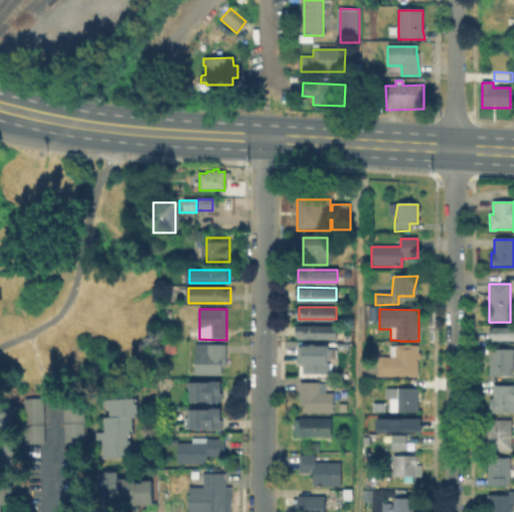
[(298,337),(298,326),(336,326),(336,337),(298,337)]
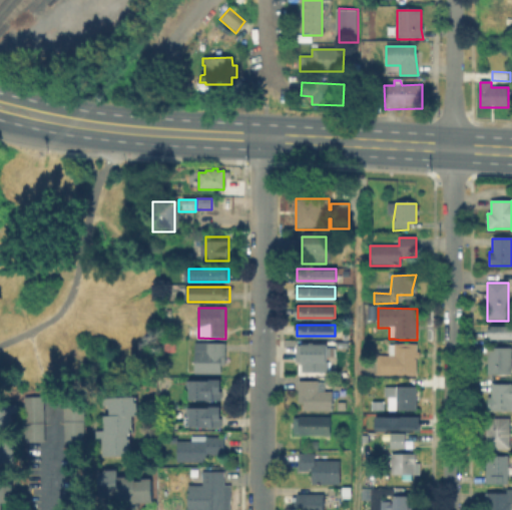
[(511,341),(490,341),(490,327),(511,327),(511,341)]
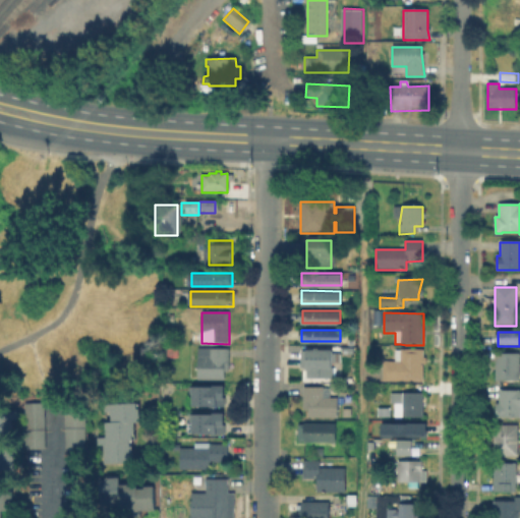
[(225,372),(225,381),(197,381),(196,350),(229,349),(229,372),(225,372)]
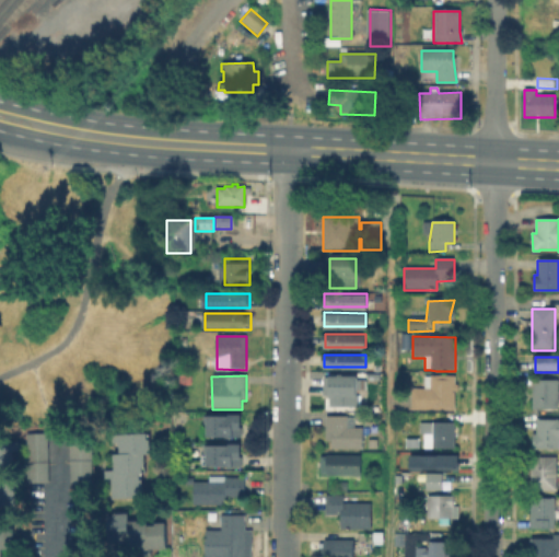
[(332,408),(332,376),(359,376),(358,409),(332,408)]
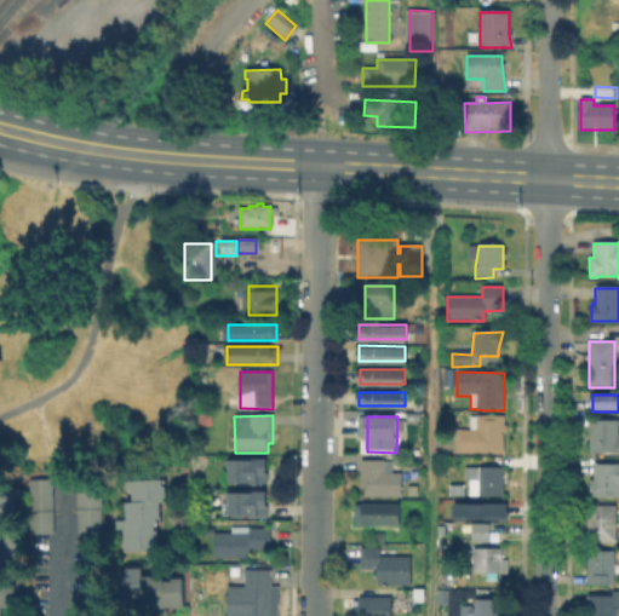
[(500,453),(453,454),(452,431),(466,431),(466,418),(500,418),(500,453)]
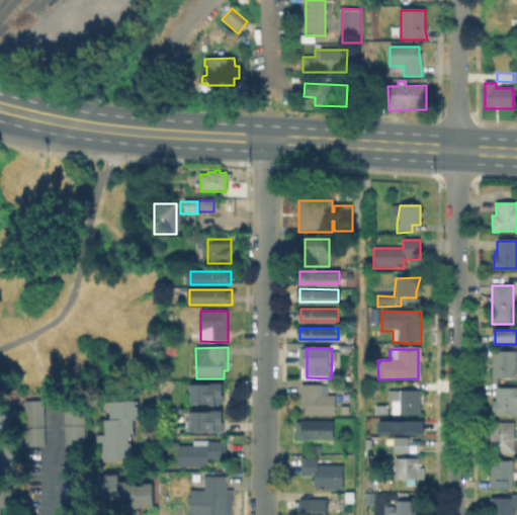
[(516,352),(516,379),(492,379),(493,352),(516,352)]
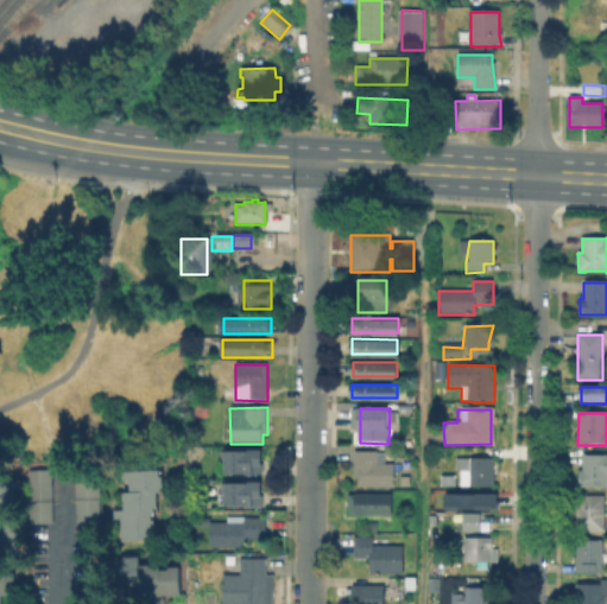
[(228,474),(228,450),(263,450),(263,474),(228,474)]
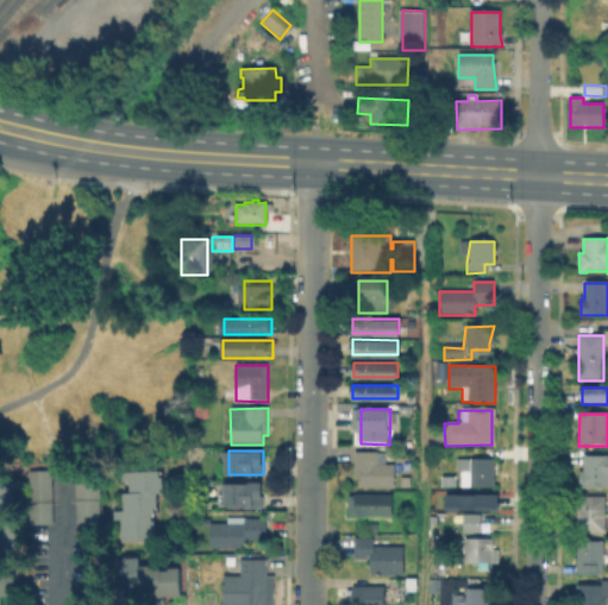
[(394,465),(394,489),(361,490),(359,480),(355,480),(355,453),(378,453),(378,466),(394,465)]
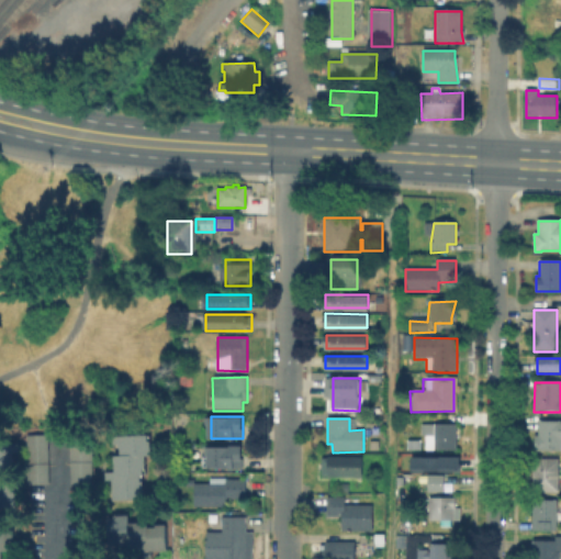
[(560,422),(560,451),(535,451),(535,436),(538,436),(538,422),(560,422)]
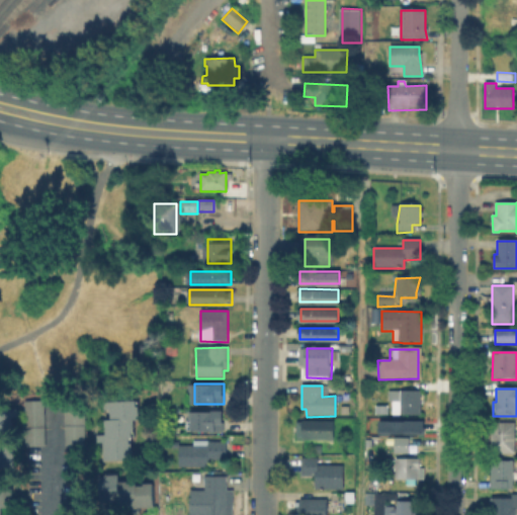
[(420,406),(421,416),(401,416),(401,402),(389,402),(389,392),(420,392),(420,406)]
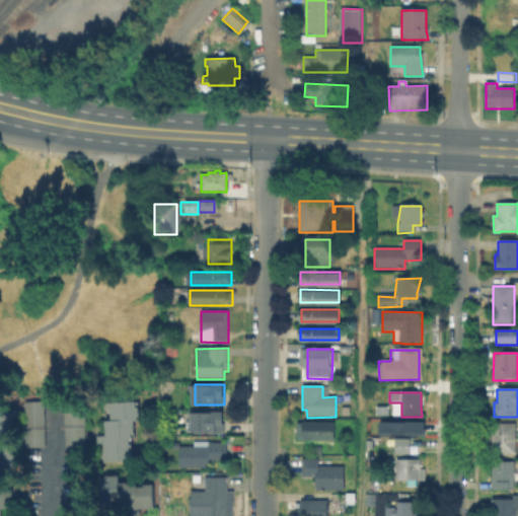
[(103,436),(94,436),(94,448),(100,448),(100,462),(132,462),(132,401),(103,402),(103,436)]
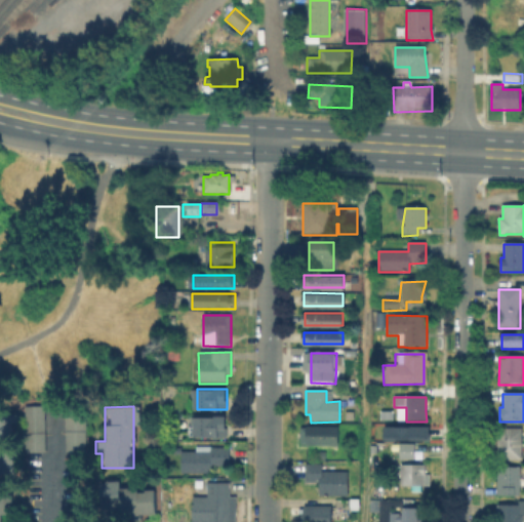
[(42,407),(22,407),(23,454),(43,454),(42,407)]
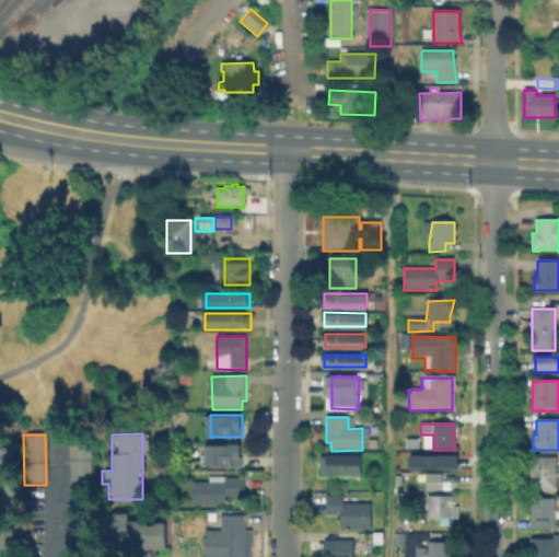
[(377,441),(376,450),(368,450),(368,440),(377,441)]
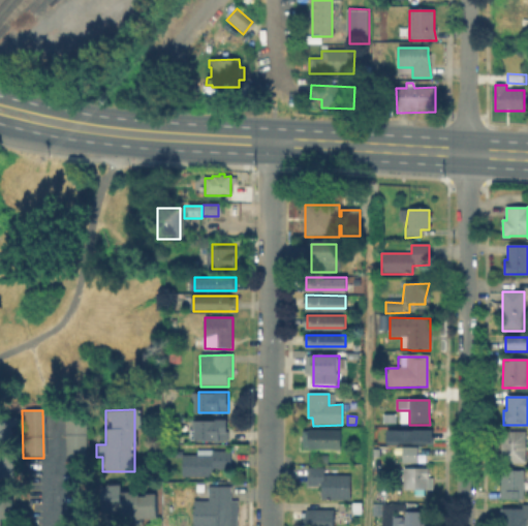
[(0,478),(11,478),(11,418),(0,418),(0,478)]
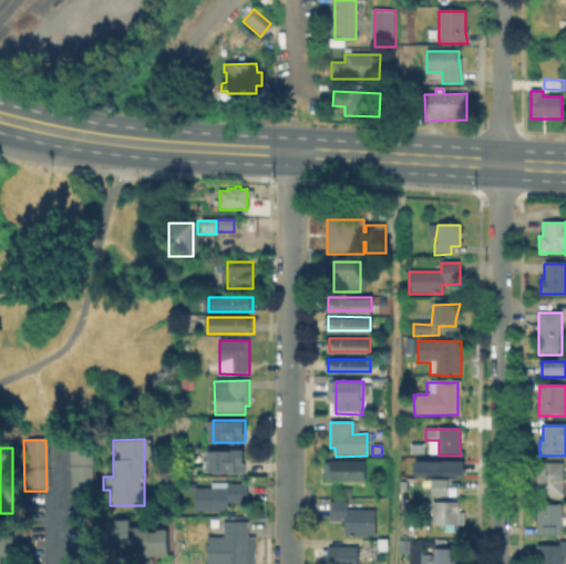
[(209,474),(209,449),(244,449),(244,474),(209,474)]
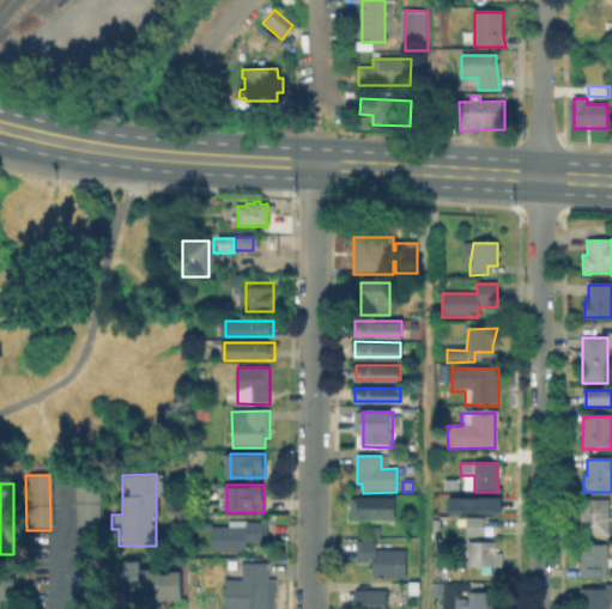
[(395,499),(395,522),(357,521),(357,519),(350,519),(350,500),(358,500),(358,499),(395,499)]
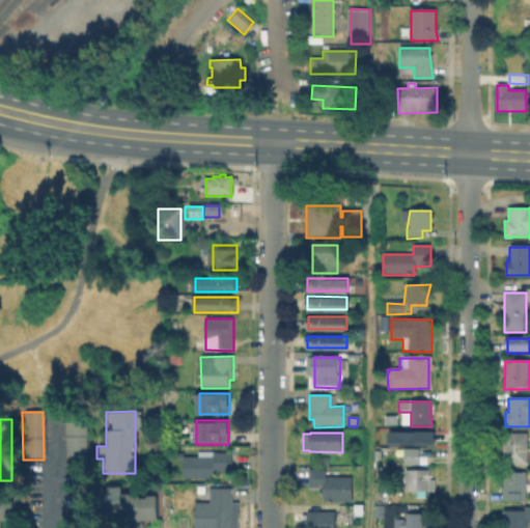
[(431,433),(386,433),(386,446),(431,447),(431,433)]
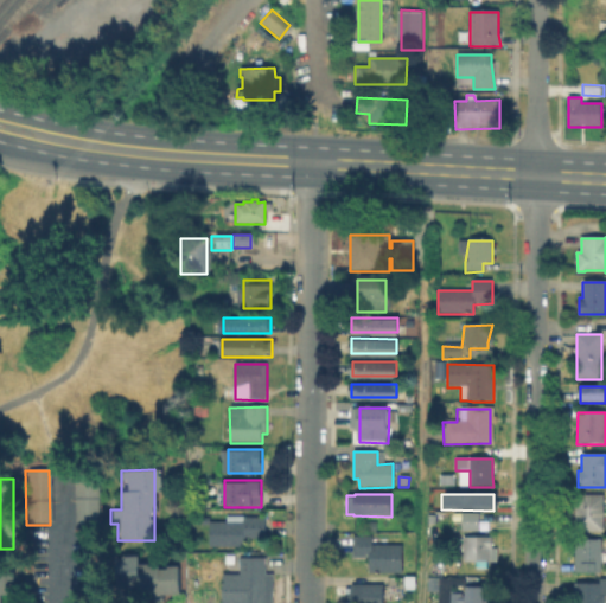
[(603,495),(603,532),(575,532),(575,495),(603,495)]
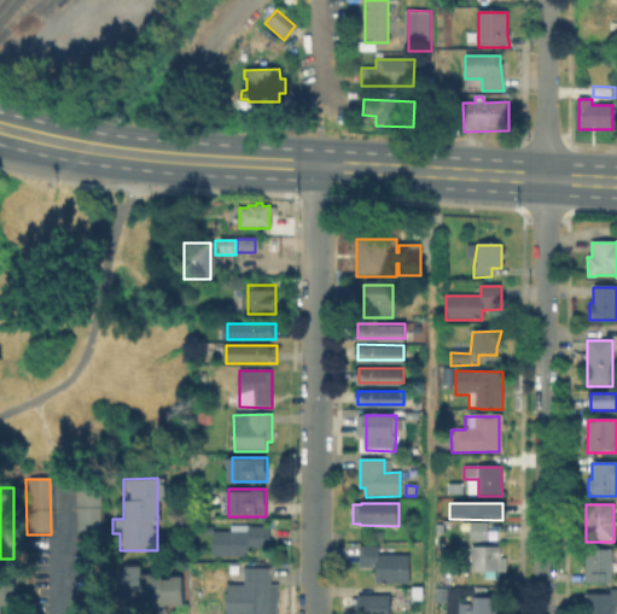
[(488,524),(488,542),(470,542),(470,522),(488,524)]
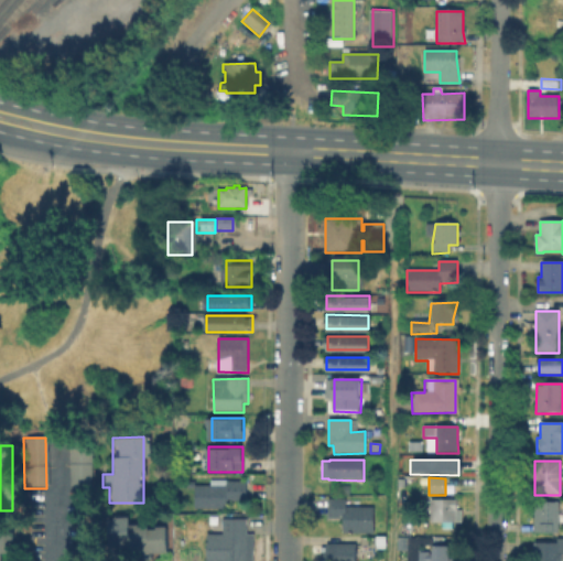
[(210,487),(226,487),(226,482),(246,482),(246,502),(227,502),(227,509),(194,509),(194,487),(204,487),(204,481),(210,482),(210,487)]
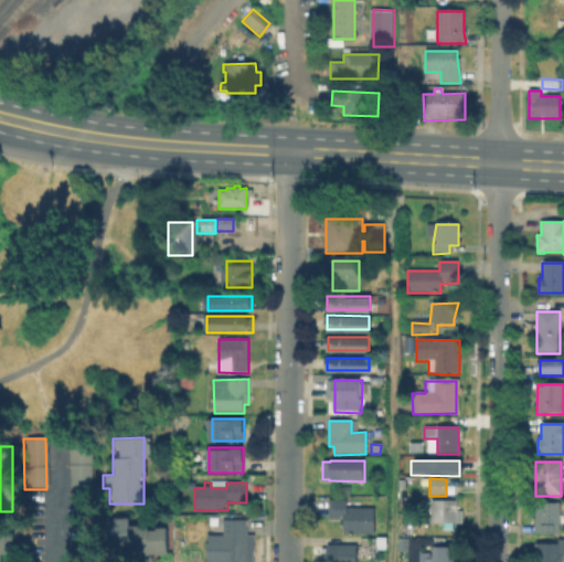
[(374,509),(374,534),(343,536),(343,520),(329,520),(329,500),(347,500),(347,509),(374,509)]
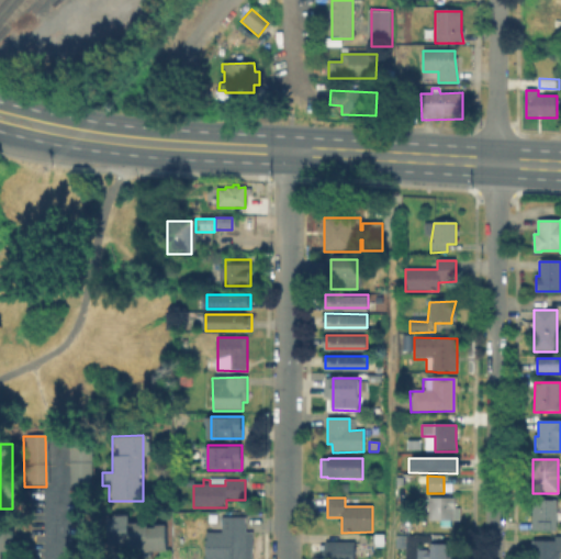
[(451,518),(450,528),(440,528),(440,520),(428,520),(428,499),(455,499),(455,518),(451,518)]
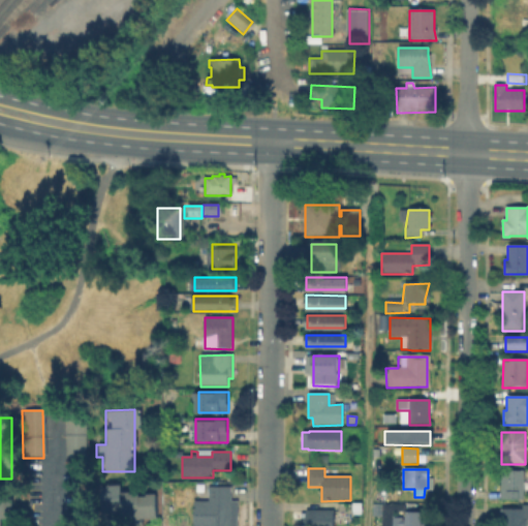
[(527,476),(527,492),(524,492),(524,500),(501,500),(501,471),(524,471),(524,476),(527,476)]
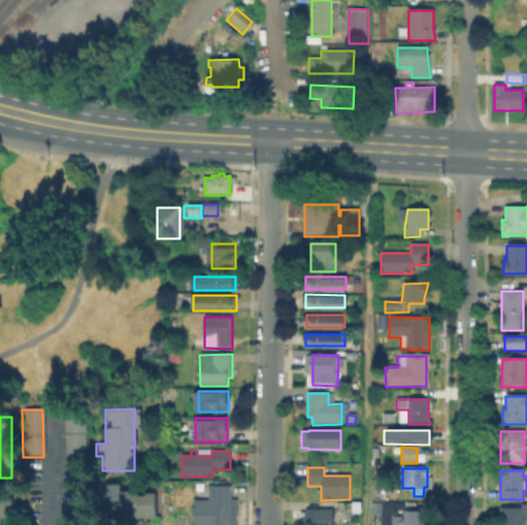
[(153,519),(153,493),(119,492),(119,485),(100,485),(99,518),(153,519)]
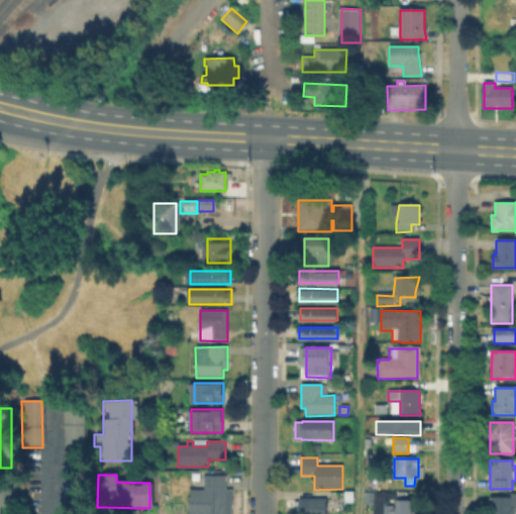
[(226,477),(226,513),(189,513),(189,490),(204,490),(204,477),(226,477)]
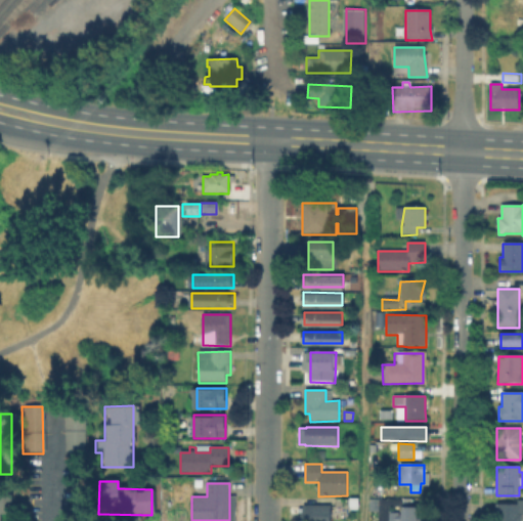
[(9,520),(9,494),(0,494),(0,520),(9,520)]
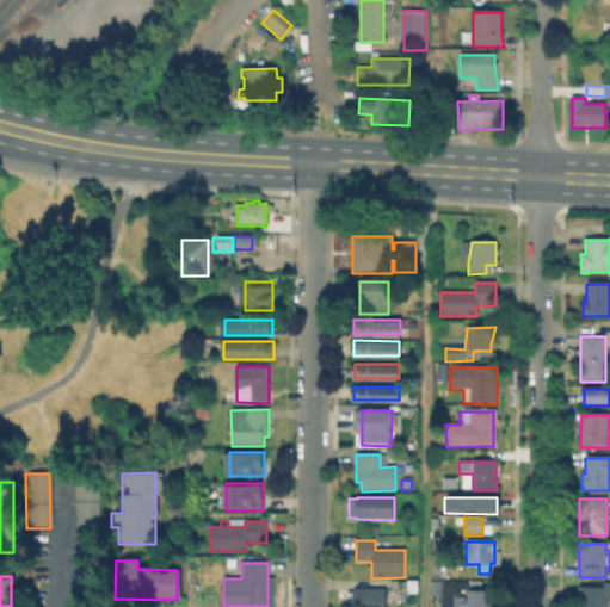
[(431,594),(431,582),(442,582),(442,594),(431,594)]
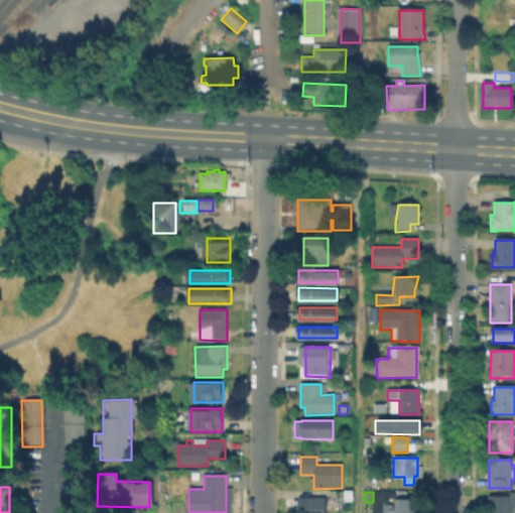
[(514,493),(514,508),(511,508),(511,512),(486,512),(486,497),(506,497),(506,493),(514,493)]
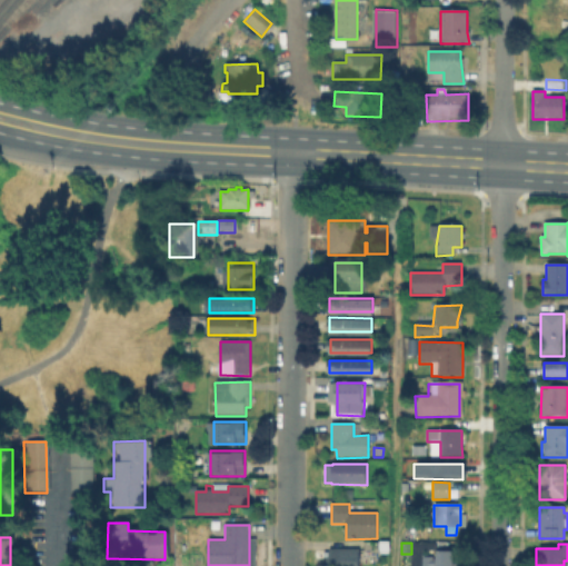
[(437,565),(437,546),(454,546),(452,565),(437,565)]
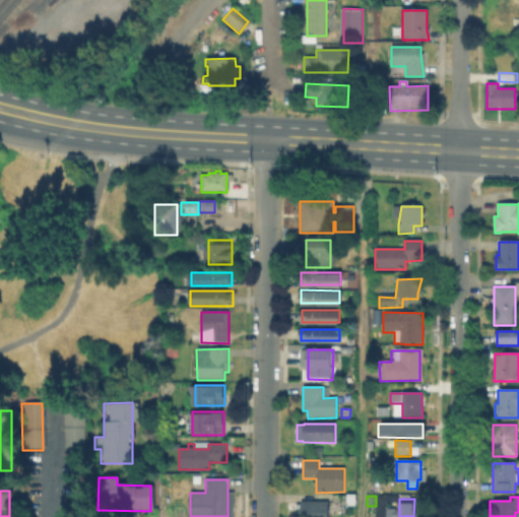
[(387,507),(387,516),(377,516),(377,500),(387,500),(387,507)]
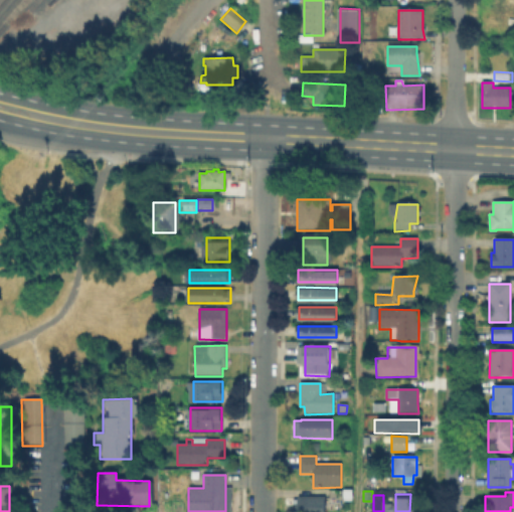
[(325,498),(325,511),(298,511),(298,498),(325,498)]
